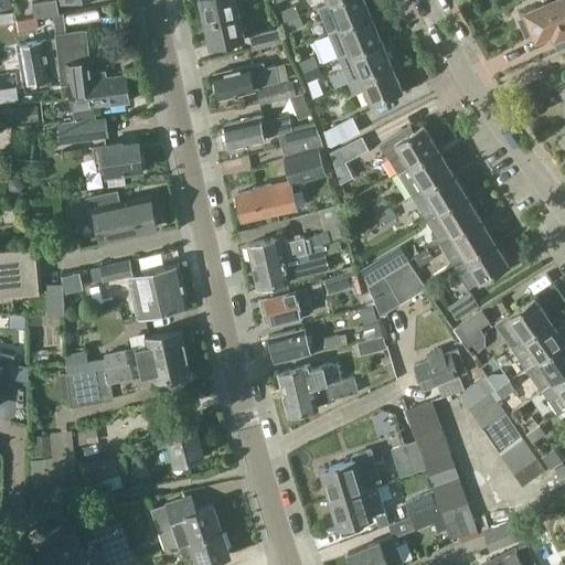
[(13,14),(14,21),(59,13),(56,0),(50,0),(27,4),(28,11),(13,14)]
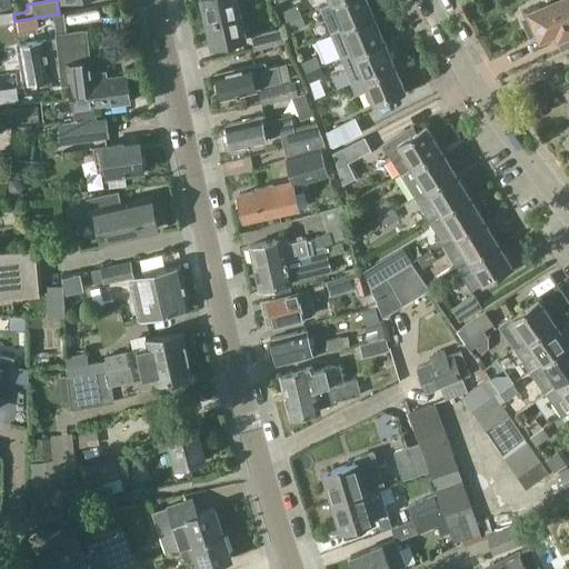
[(241,15),(238,0),(201,0),(207,22),(241,15)]
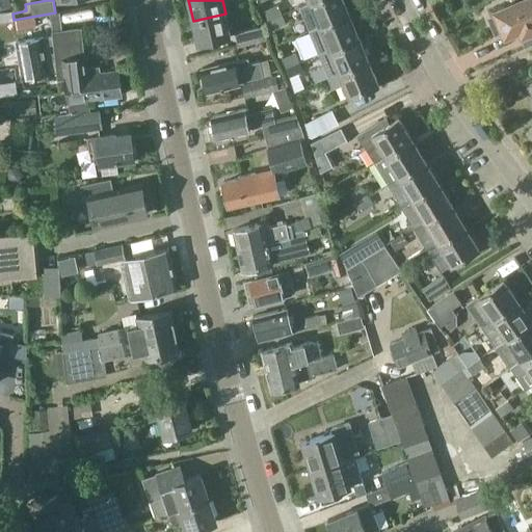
[(299,6),(310,30),(320,26),(350,14),(344,0),(314,0),(311,1),(299,6)]
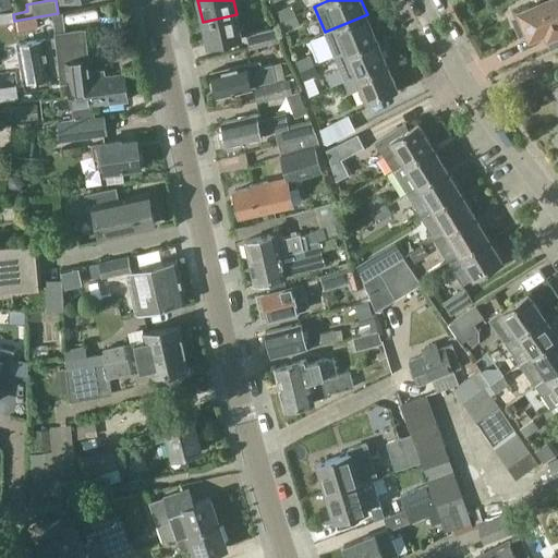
[(528,31),(530,37),(546,31),(553,47),(550,48),(552,49),(557,46),(557,0),(543,0),(519,10),(522,16),(514,20),(521,34),(528,31)]
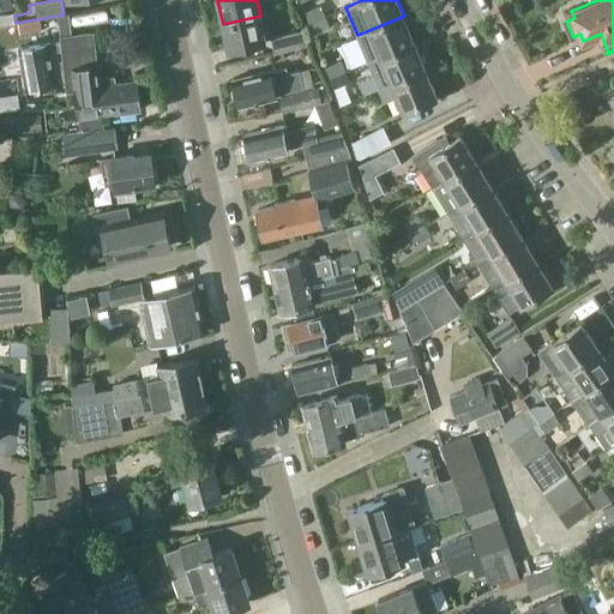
[(309,22),(325,16),(321,4),(305,11),(309,22)]
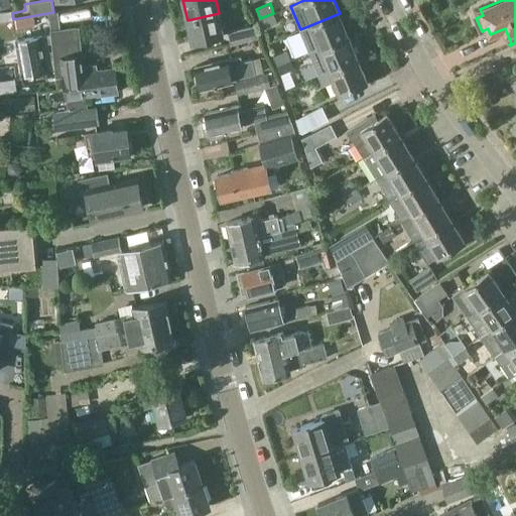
[(12,11),(0,12),(0,19),(0,21),(13,20),(12,11)]
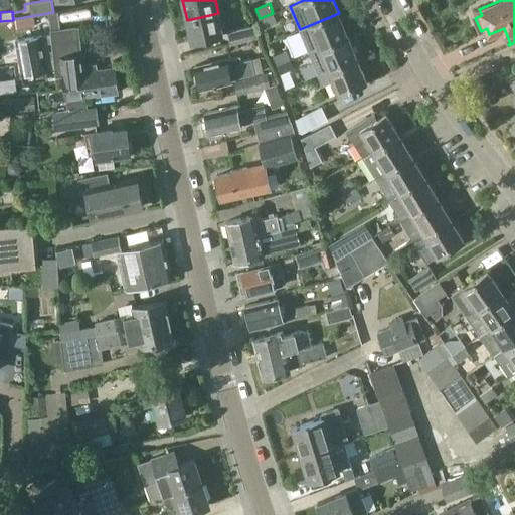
[(223,36),(218,13),(187,20),(192,42),(223,36)]
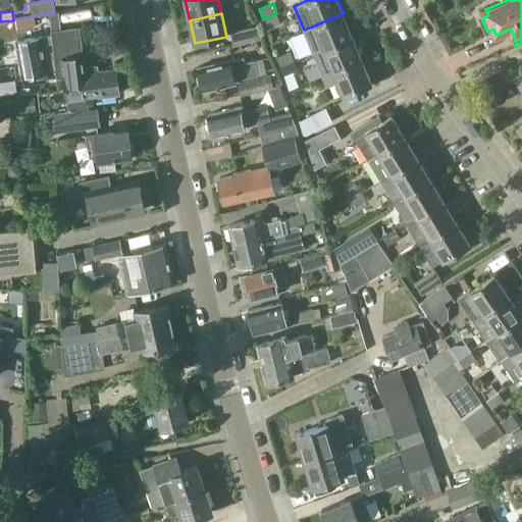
[(280,23),(276,13),(263,18),(267,29),(280,23)]
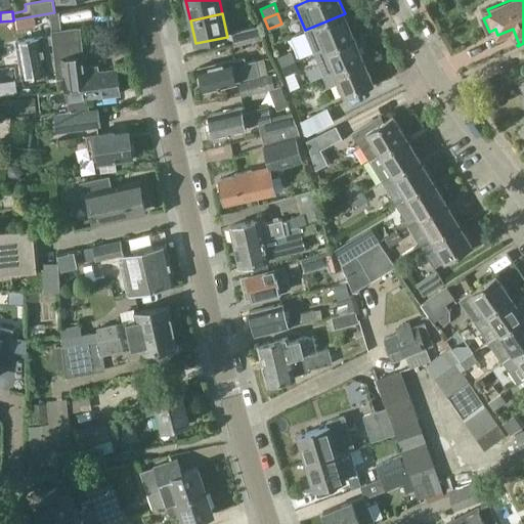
[(345,13),(315,26),(305,30),(313,52),(353,35),(345,13)]
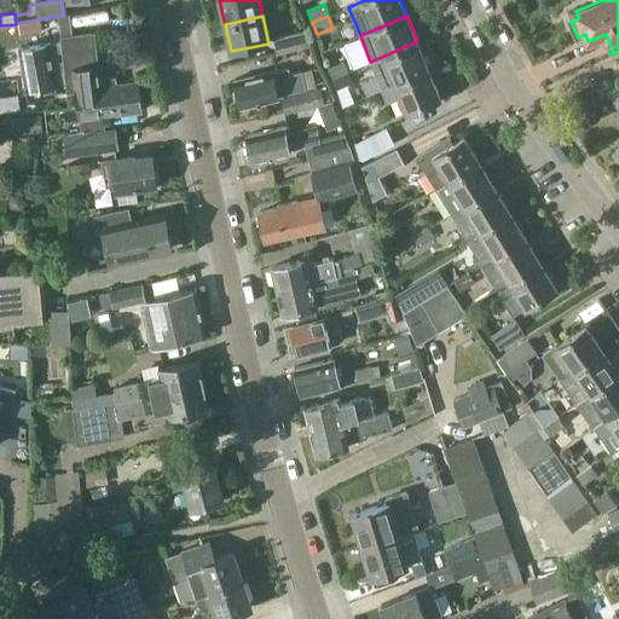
[(306,30),(273,38),(277,55),(278,53),(287,52),(311,46),(306,32),(306,30)]
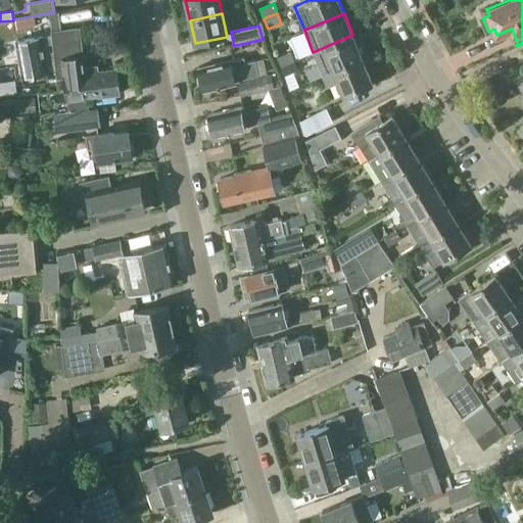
[(52,32),(57,77),(64,76),(69,111),(69,112),(88,109),(87,97),(119,94),(117,90),(122,88),(121,81),(116,80),(115,68),(99,70),(98,64),(84,67),(78,29),(52,32)]
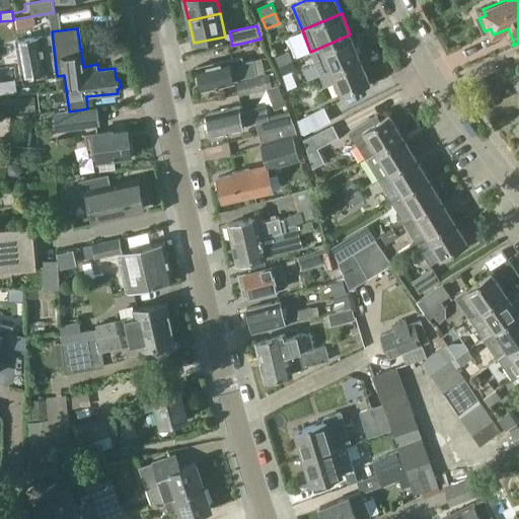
[(54,54),(51,34),(17,40),(22,74),(23,83),(49,80),(46,56),(54,54)]
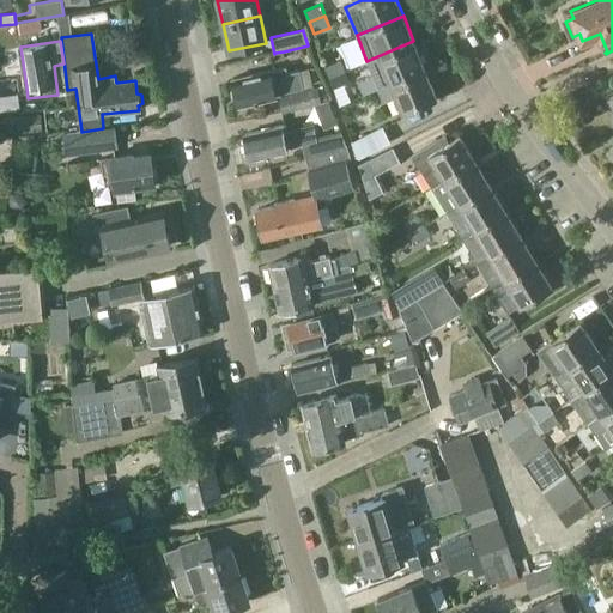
[(425,68),(413,41),(366,61),(378,89),(425,68)]
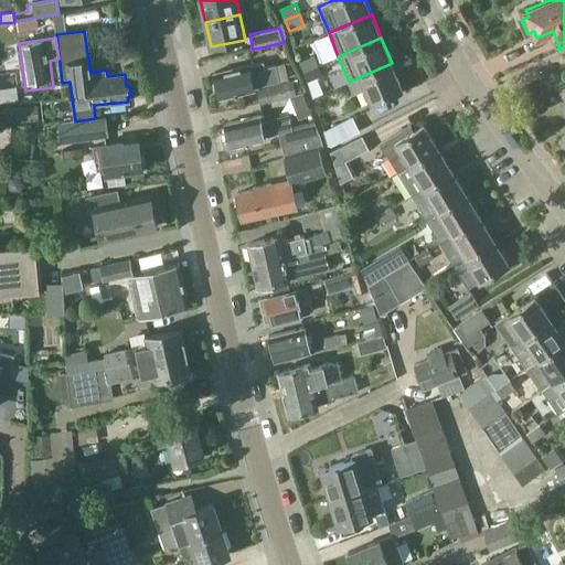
[(304,71),(319,65),(315,55),(300,61),(304,71)]
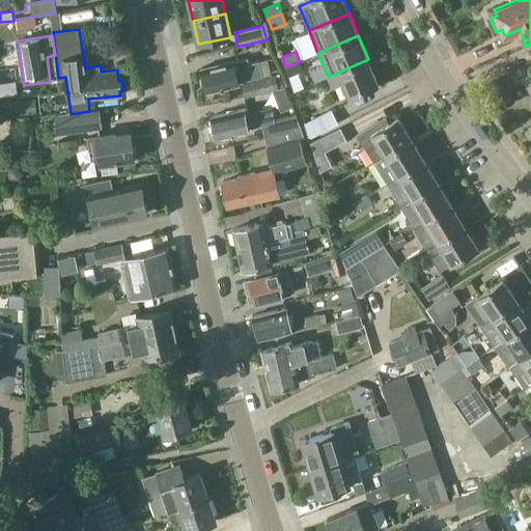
[(248,58),(201,68),(202,75),(201,78),(202,84),(205,85),(206,92),(245,83),(244,82),(263,77),(259,61),(249,63),(248,58)]
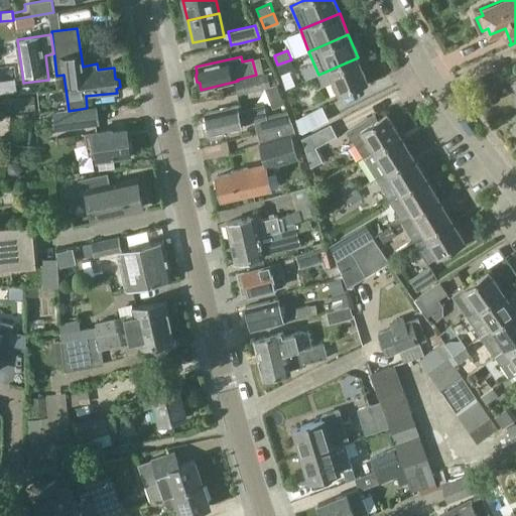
[(358,57),(318,75),(323,86),(335,81),(340,94),(368,82),(358,57)]
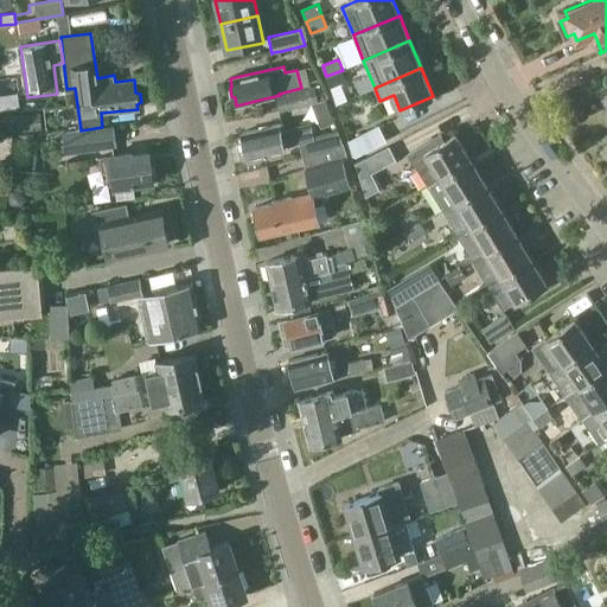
[(346,81),(343,70),(326,76),(331,87),(346,81)]
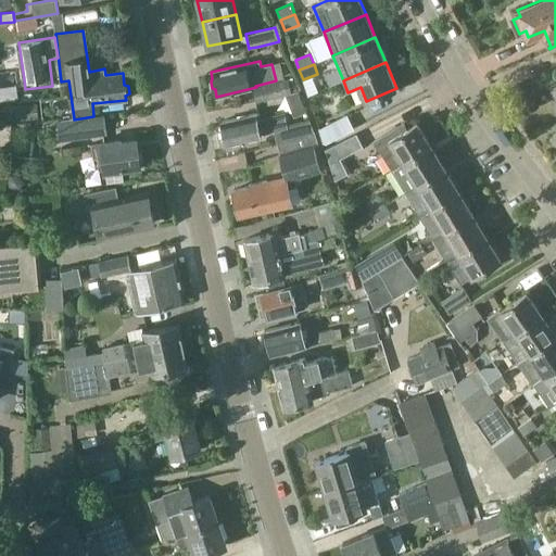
[(255,88),(258,101),(291,93),(288,80),(255,88)]
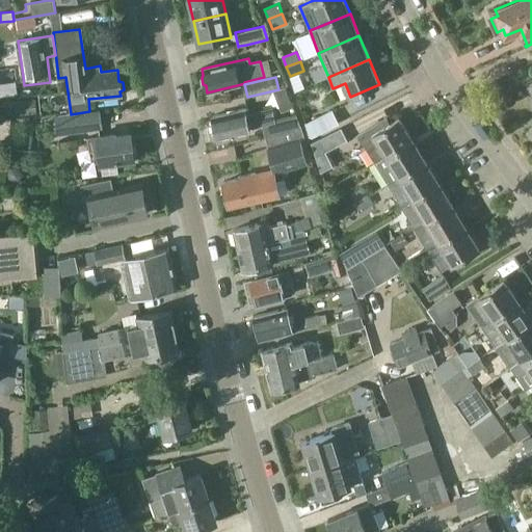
[(0,96),(18,94),(16,81),(0,83),(0,96)]
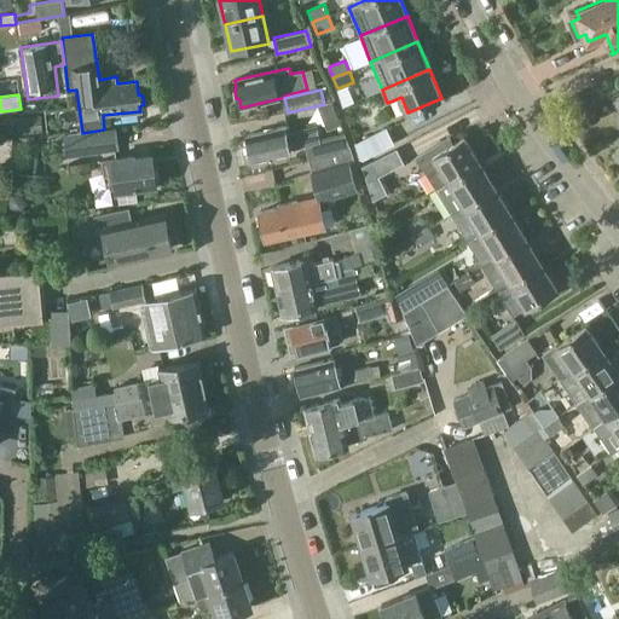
[(4,119),(5,136),(42,133),(41,115),(4,119)]
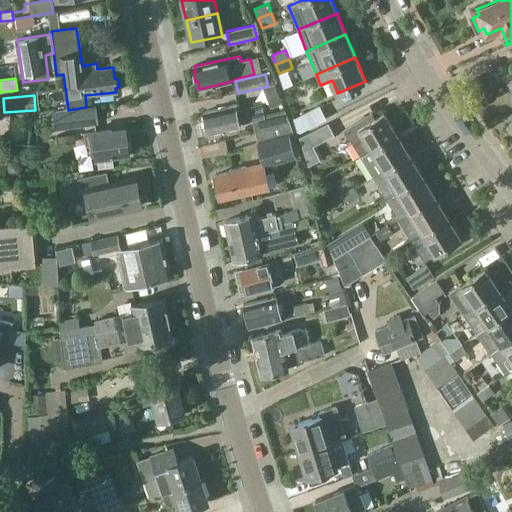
[(256,132),(289,123),(286,113),(265,117),(262,103),(240,108),(239,105),(205,112),(209,133),(240,127),(239,124),(253,121),(256,132)]
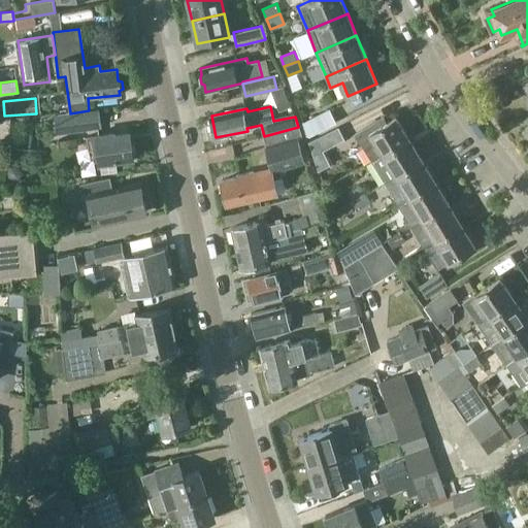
[(336,123),(330,108),(302,122),(306,134),(309,135),(336,123)]
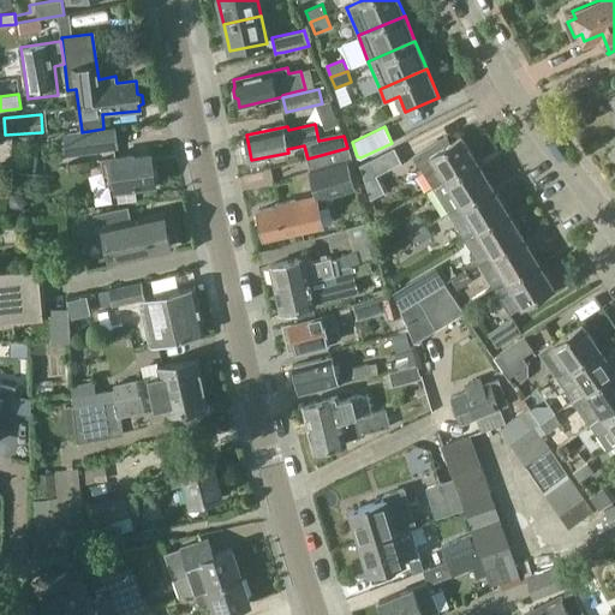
[(82,131),(64,133),(66,155),(119,148),(115,127),(103,129),(82,132),(82,131)]
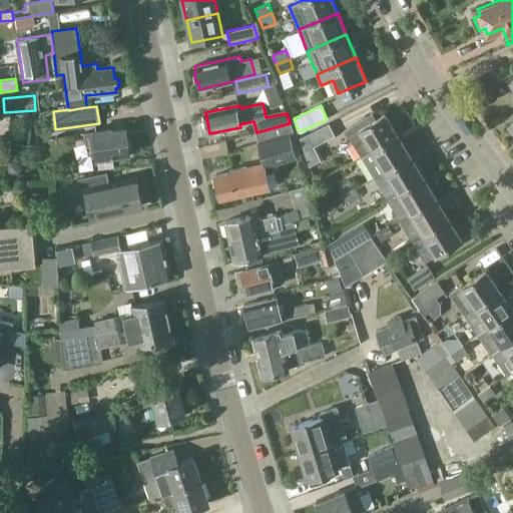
[(363,156),(398,133),(386,112),(371,121),(368,116),(346,129),(363,156)]
